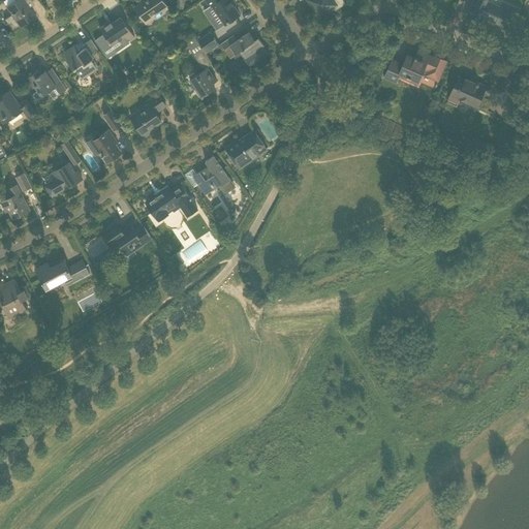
[(14,0),(17,2),(7,8),(11,14),(4,20),(7,23),(10,28),(12,30),(33,16),(27,5),(32,1),(31,0),(14,0)]
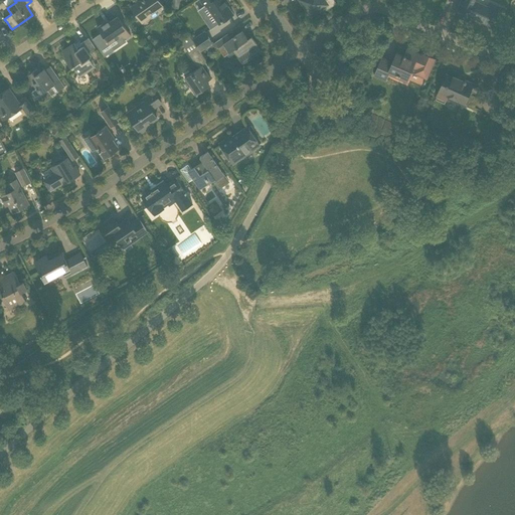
[(163,7),(158,0),(140,0),(132,6),(141,19),(148,14),(149,16),(163,7)]
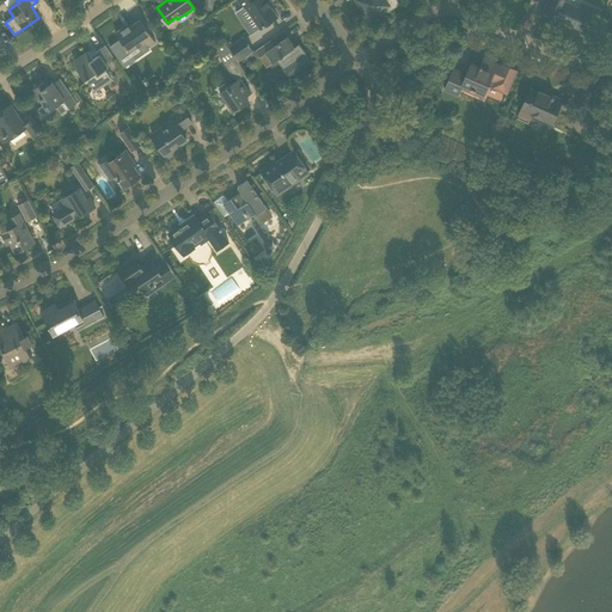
[(213,11),(214,2),(204,0),(202,10),(213,11)]
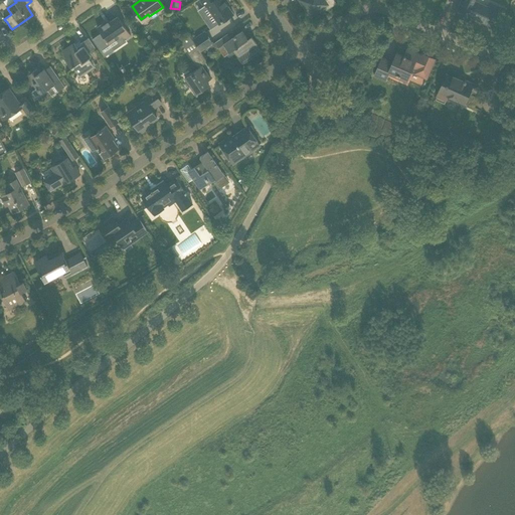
[(219,23),(233,14),(227,5),(229,4),(226,0),(202,0),(201,1),(205,7),(206,6),(218,23),(219,23)]
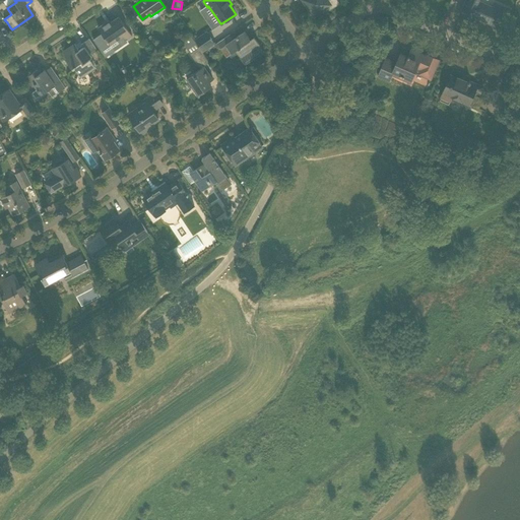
[(301,0),(314,18),(327,8),(329,11),(340,3),(337,0),(301,0)]
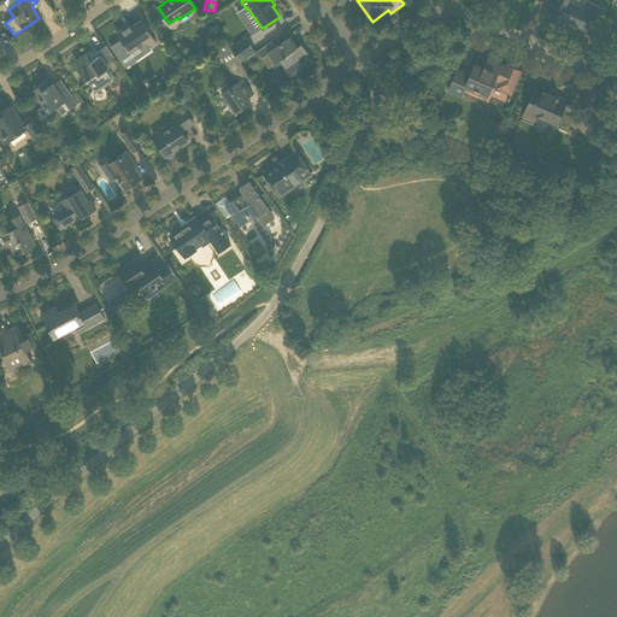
[(553,0),(546,17),(562,24),(564,19),(588,30),(598,7),(587,4),(582,13),(565,6),(568,0),(553,0)]
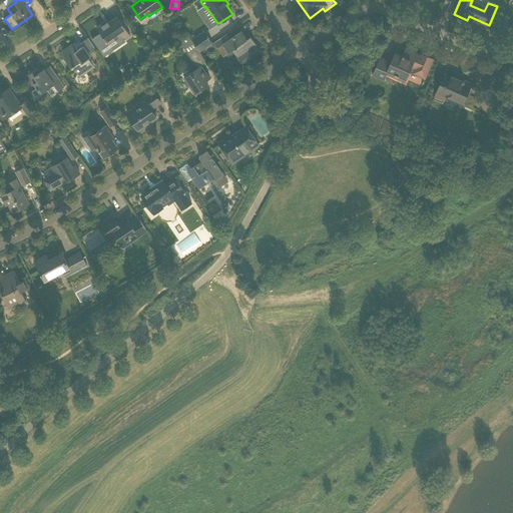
[(130,35),(117,16),(106,24),(104,22),(97,27),(108,44),(112,50),(126,41),(124,39),(130,35)]
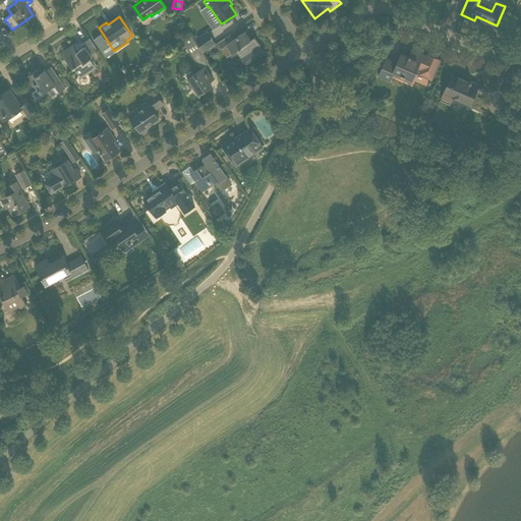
[(194,41),(199,47),(204,53),(209,49),(215,45),(216,44),(208,31),(194,41)]
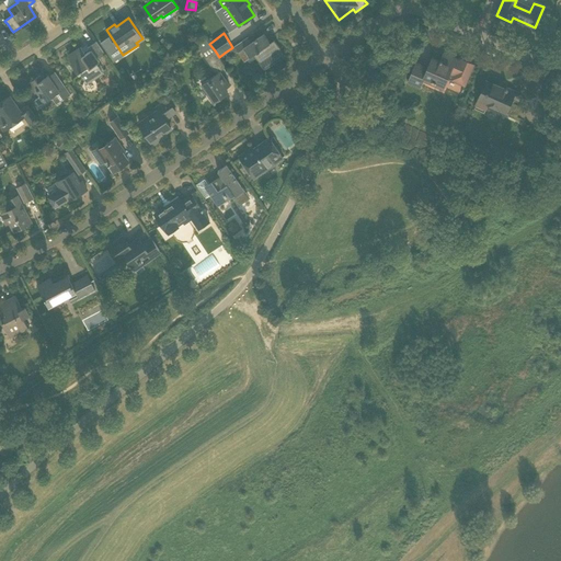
[(272,55),(277,61),(285,56),(274,39),(270,43),(264,34),(252,42),(249,37),(235,46),(239,52),(244,48),(250,57),(254,54),(260,63),(272,55)]
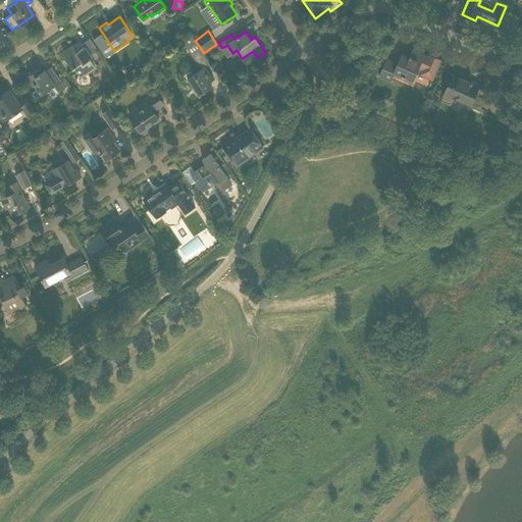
[(190,33),(180,40),(191,54),(200,47),(195,41),(190,33)]
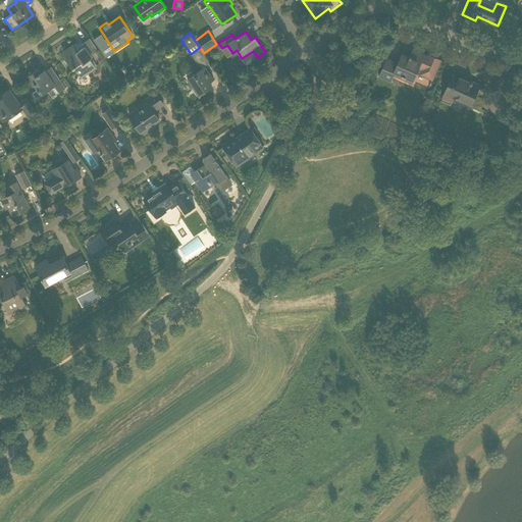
[(98,50),(90,39),(83,44),(85,47),(80,50),(75,44),(64,52),(68,58),(66,59),(73,70),(75,69),(82,77),(96,67),(90,59),(93,58),(91,55),(98,50)]
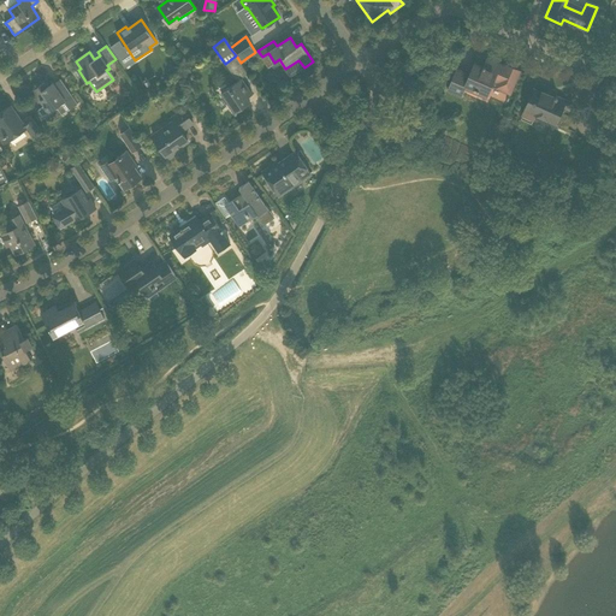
[(254,53),(247,58),(250,63),(258,58),(254,53)]
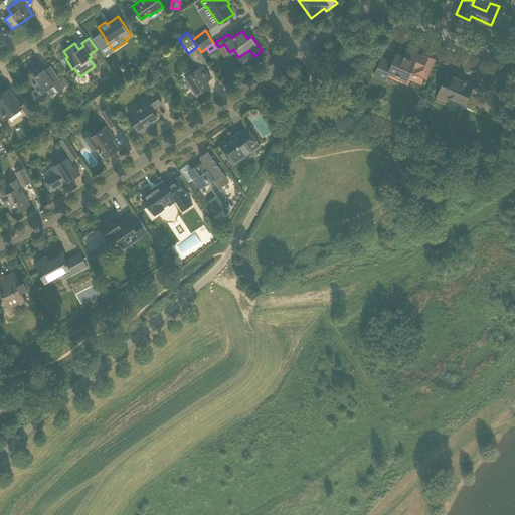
[(201,52),(197,46),(188,53),(192,58),(201,52)]
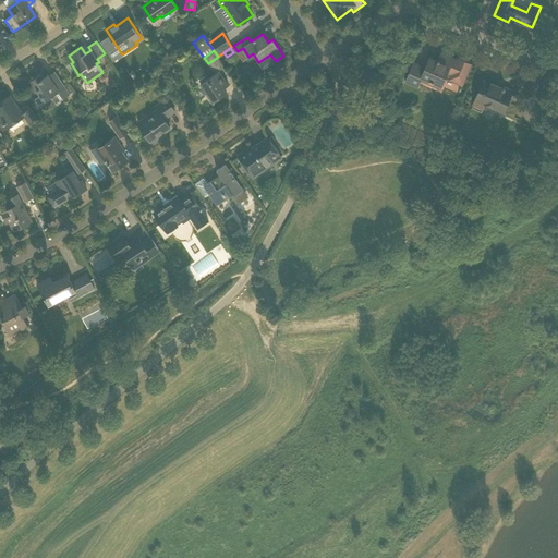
[(462,85),(471,64),(458,59),(458,60),(441,53),(438,61),(429,58),(425,68),(414,63),(405,82),(417,87),(421,79),(440,87),(445,77),(462,85)]
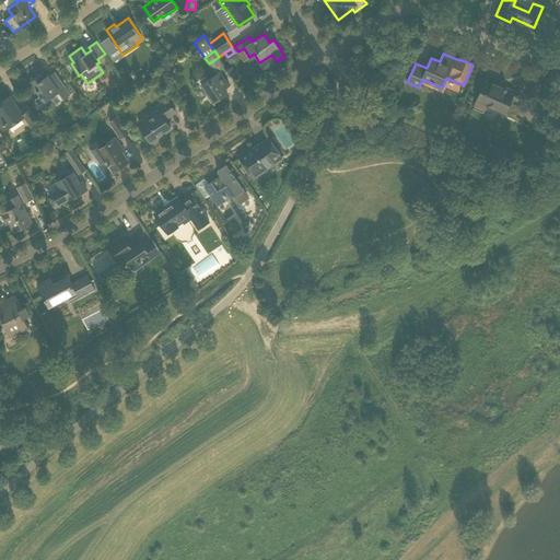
[(230,85),(220,71),(217,74),(201,84),(213,103),(228,93),(224,89),(230,85)]
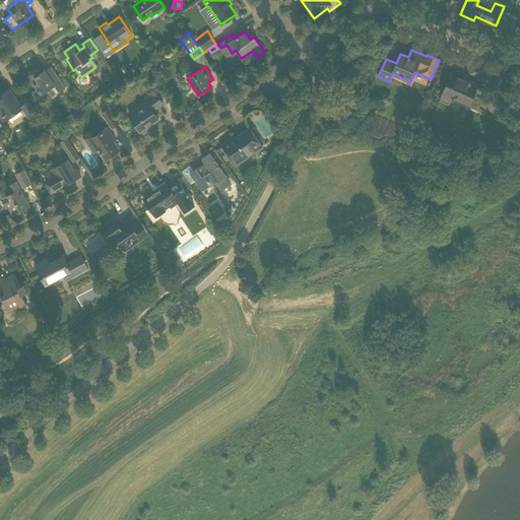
[(65,87),(61,81),(57,75),(51,78),(46,70),(41,73),(38,69),(26,77),(33,87),(35,85),(42,94),(44,93),(48,90),(50,89),(55,85),(60,92),(66,88),(65,87)]
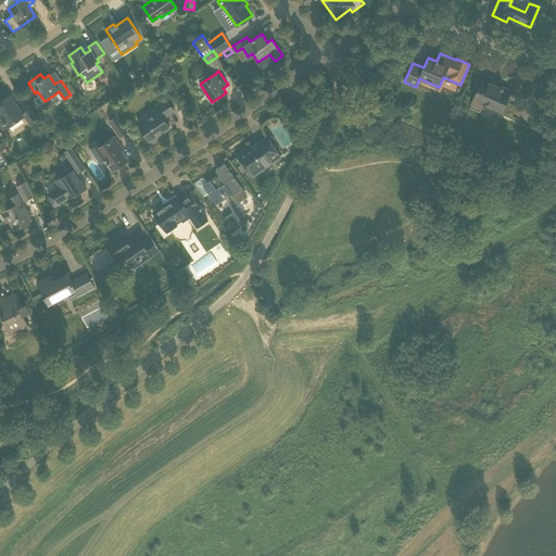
[(514,100),(517,92),(502,86),(501,89),(481,80),(471,103),(482,108),(483,104),(502,112),(508,97),(514,100)]
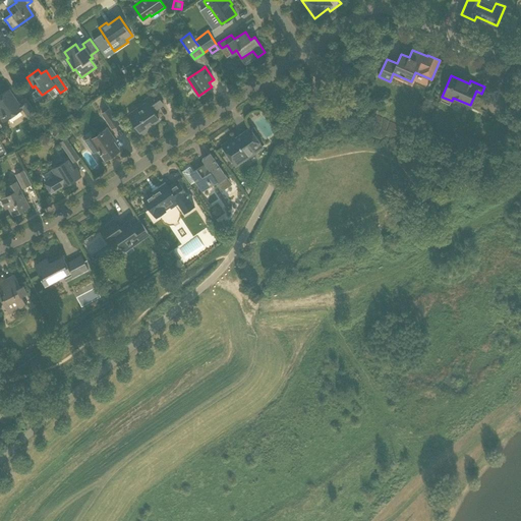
[(0,105),(0,106),(0,116),(4,122),(22,109),(29,118),(37,113),(26,98),(19,103),(9,89),(0,95),(0,105)]
